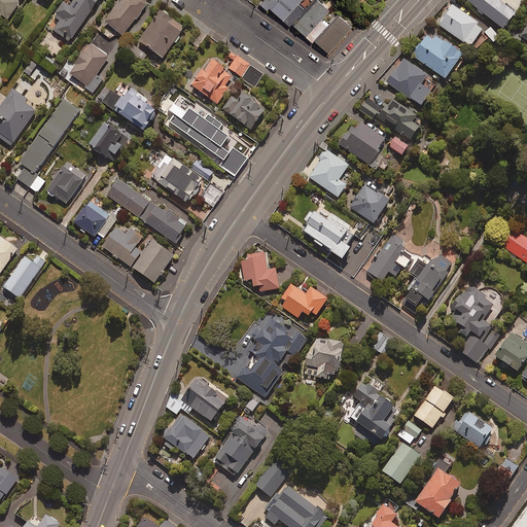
[(21,2),(16,0),(0,0),(0,13),(2,11),(9,18),(21,2)]
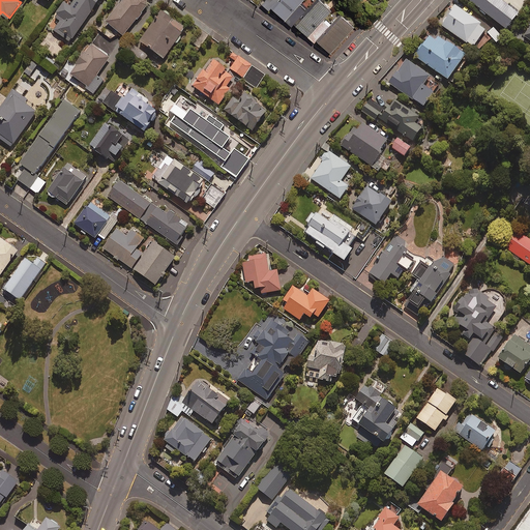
[(99,0),(74,0),(70,5),(65,1),(55,17),(59,20),(52,29),(70,42),(99,0)]
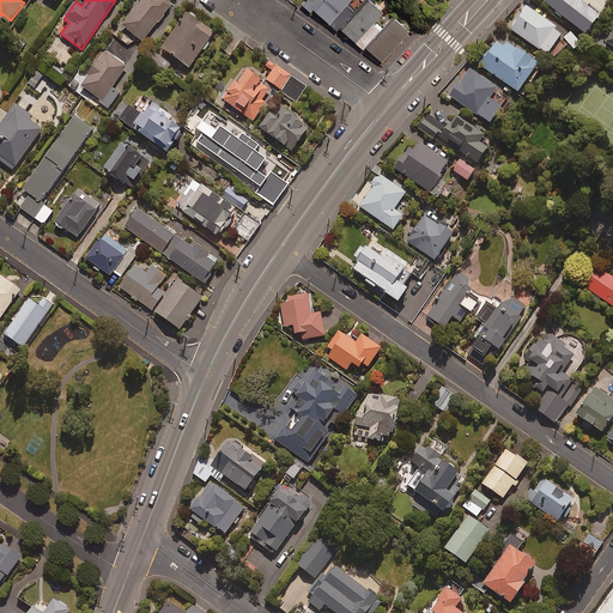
[(141,42),(156,24),(157,25),(165,16),(164,14),(170,6),(162,0),(139,0),(120,25),(141,42)]
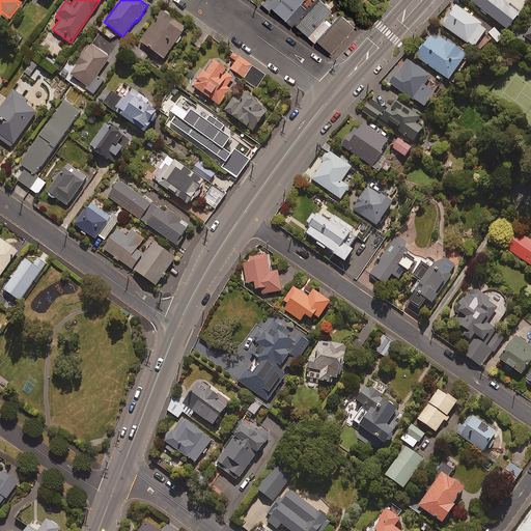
[(263,0),(260,4),(267,9),(269,6),(283,19),(298,3),(300,0),(263,0)]
